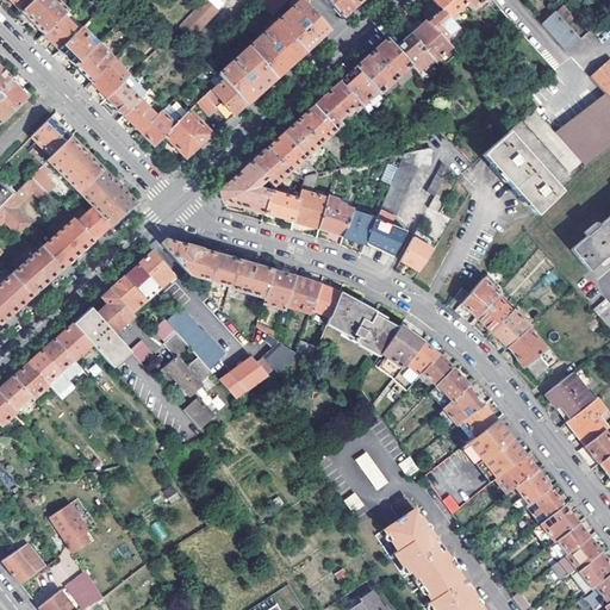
[(10,0),(22,12),(32,0),(10,0)]
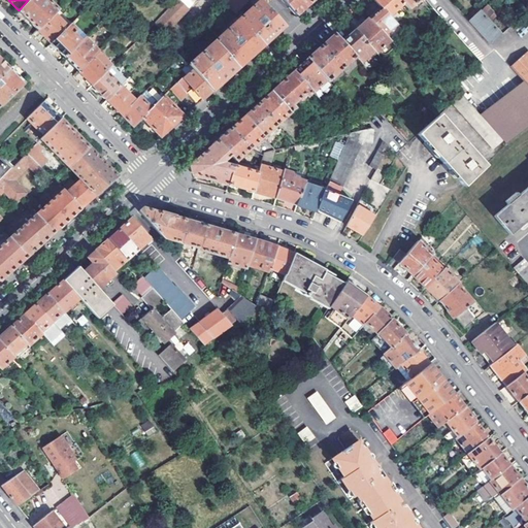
[(28,0),(19,10),(38,30),(55,13),(58,9),(47,0),(28,0)]
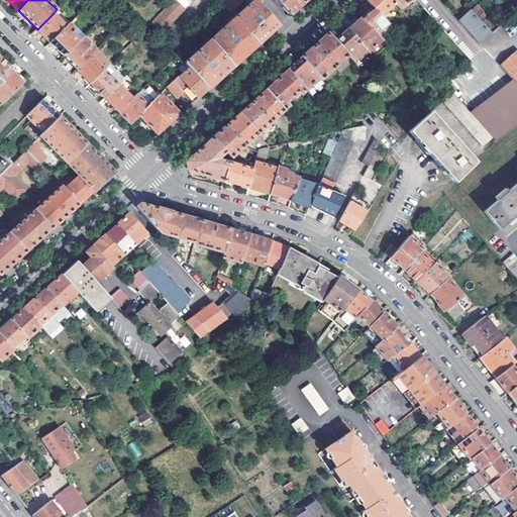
[(160,33),(185,8),(178,0),(172,0),(150,22),(157,29),(160,33)]
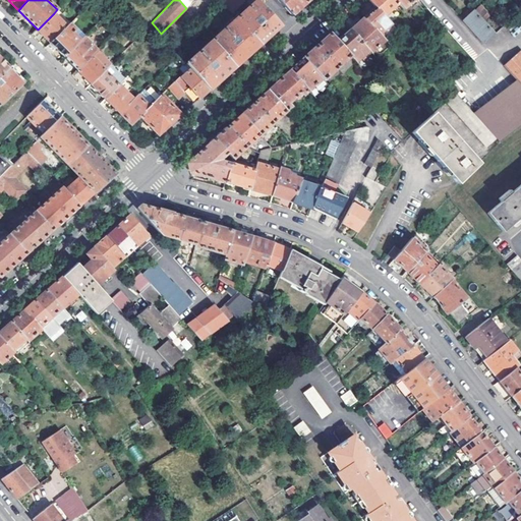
[(241,0),(226,0),(222,4),(232,12),(243,1),(241,0)]
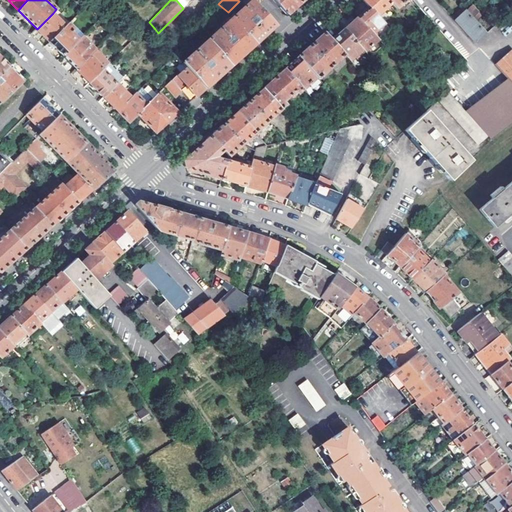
[(275,25),(252,0),(251,0),(232,17),(255,43),(270,30),(275,25)]
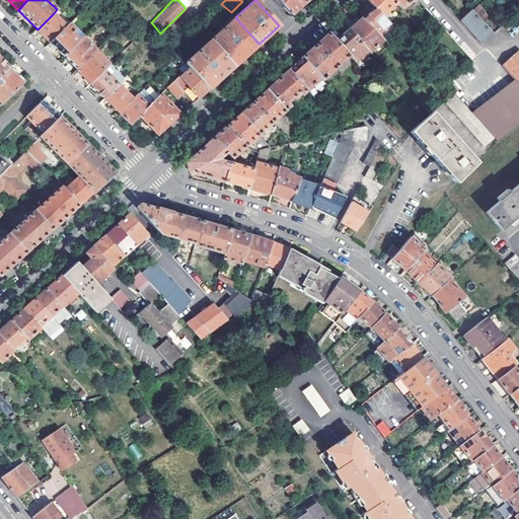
[(277,0),(291,15),(307,0),(277,0)]
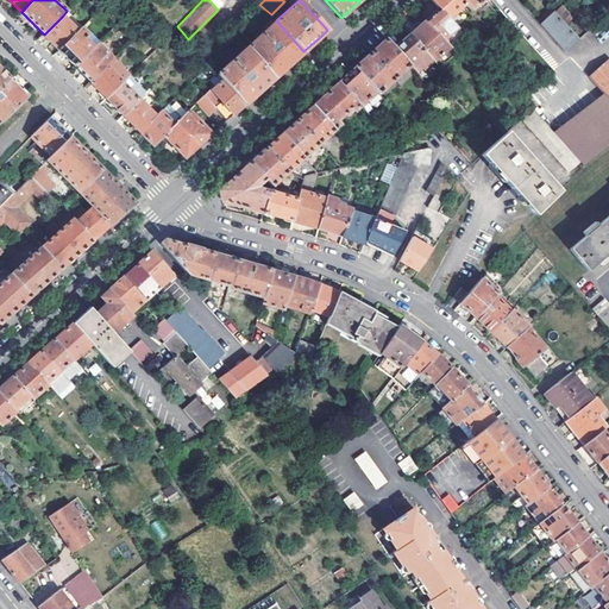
[(431,0),(440,10),(449,19),(466,5),(462,0),(431,0)]
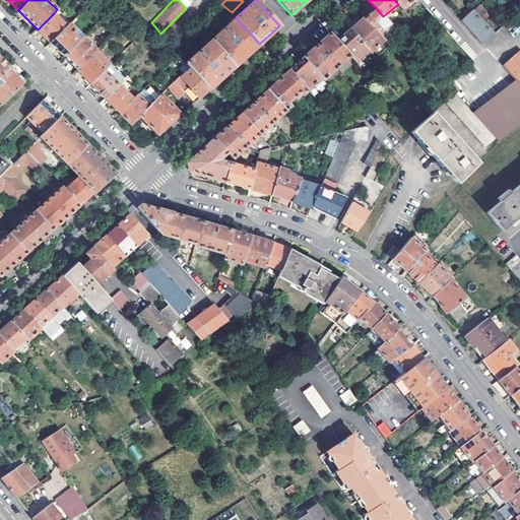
[(394,0),(398,4),(403,9),(413,0),(394,0)]
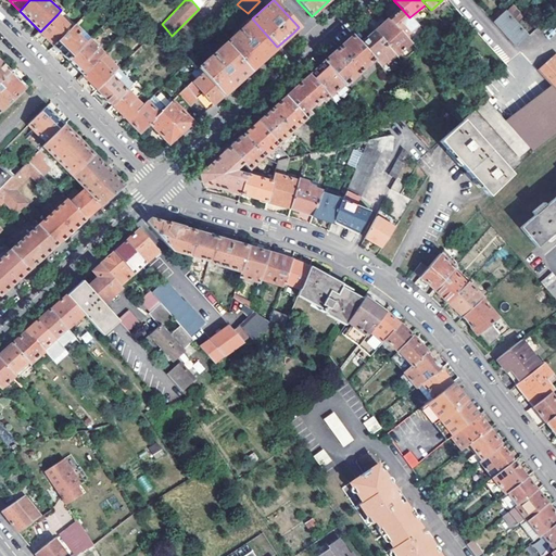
[(522,15),(510,1),(503,9),(514,23),(522,15)]
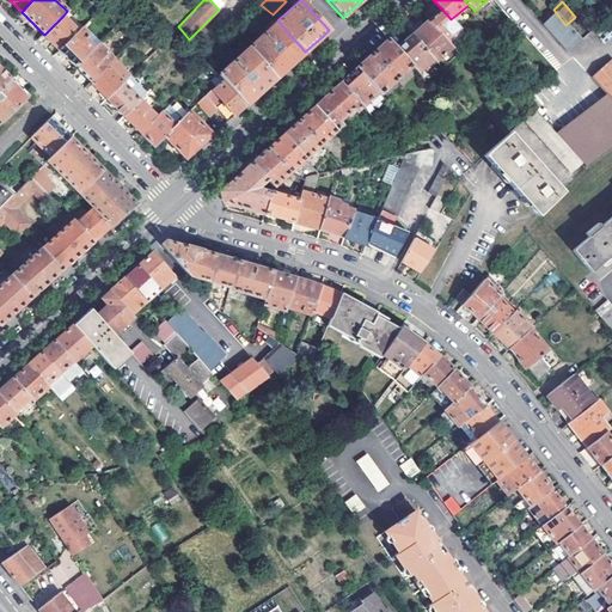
[(442,10),(428,22),(452,49),(466,36),(451,19),(442,10)]
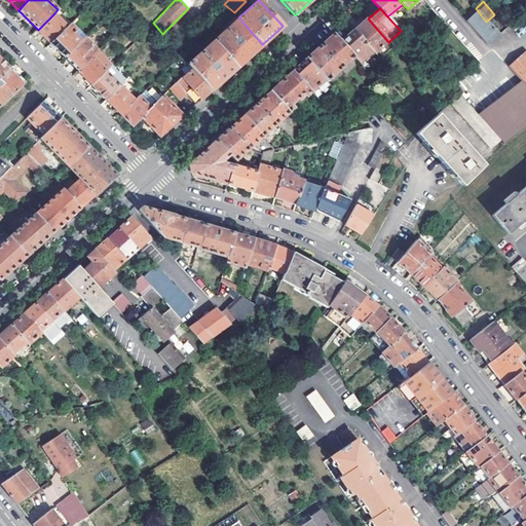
[(486,22),(476,8),(466,16),(465,20),(487,44),(497,35),(486,22)]
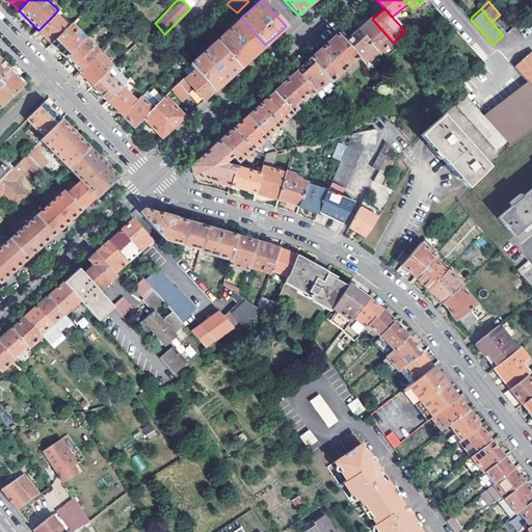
[(55,14),(38,30),(51,44),(69,27),(55,14)]
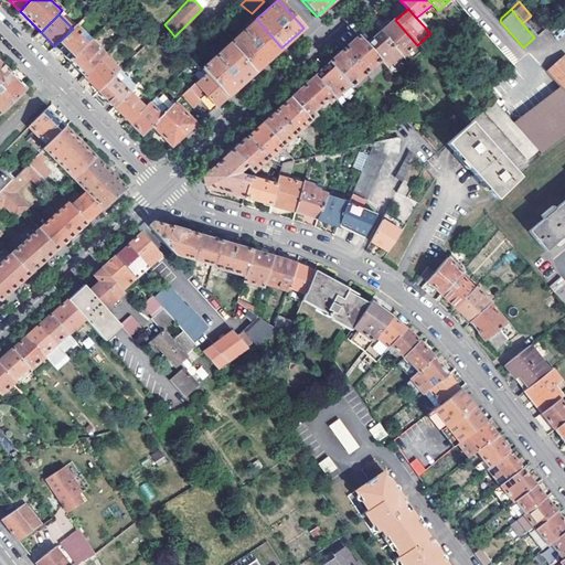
[(281,48),(256,19),(228,43),(254,73),(269,59),(281,48)]
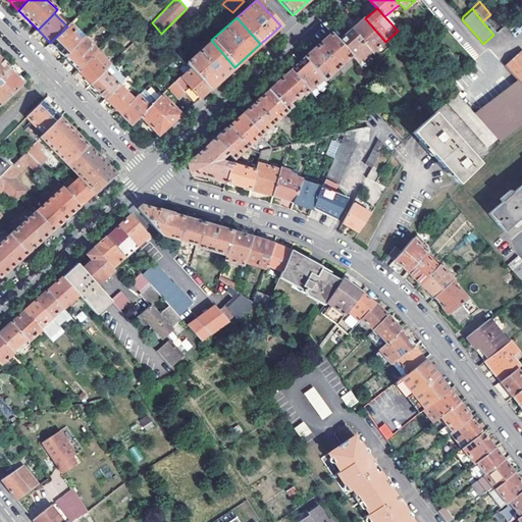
[(365,18),(352,31),(370,51),(373,53),(385,42),(365,18)]
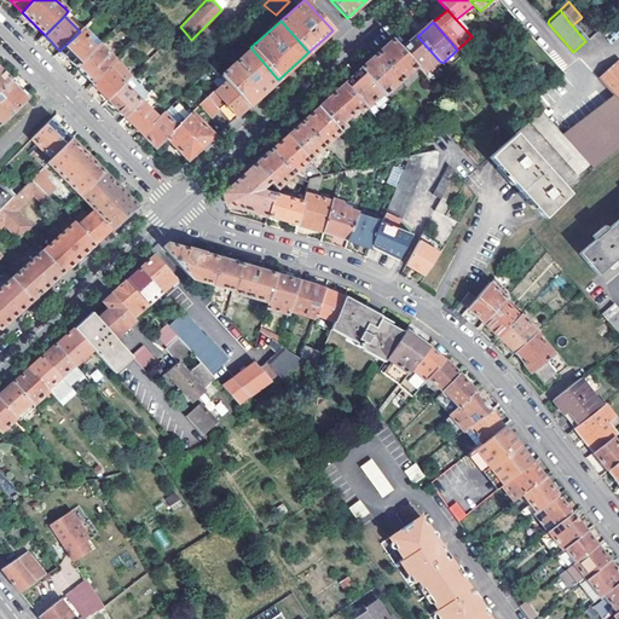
[(180,36),(183,39),(187,35),(180,27),(174,33),(179,38),(180,36)]
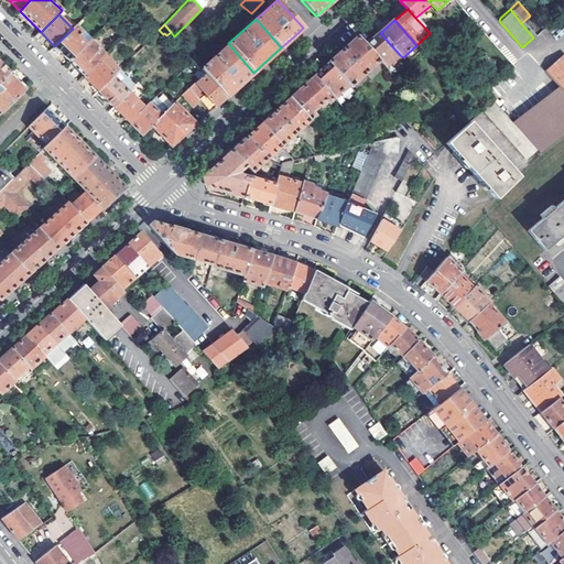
[(73,29),(54,46),(68,61),(87,43),(78,34),(82,31),(76,25),(73,29)]
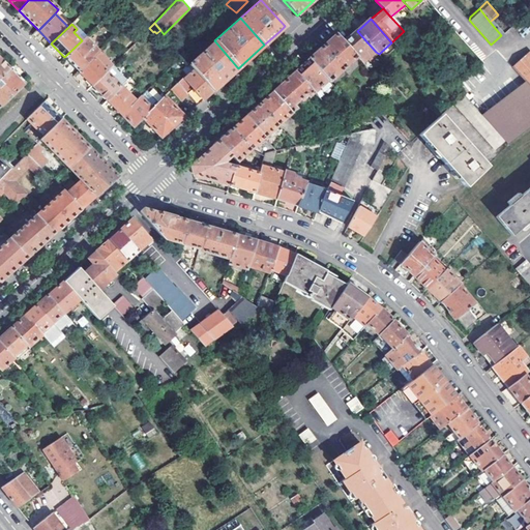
[(376,52),(357,31),(344,43),(357,57),(362,63),(376,52)]
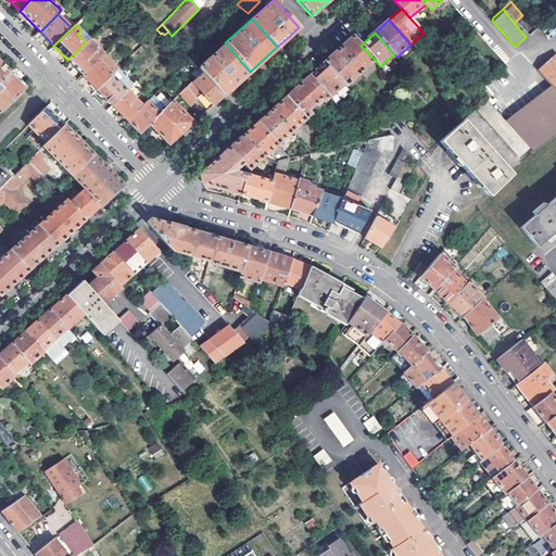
[(350,39),(340,49),(361,73),(375,60),(361,46),(353,37),(350,39)]
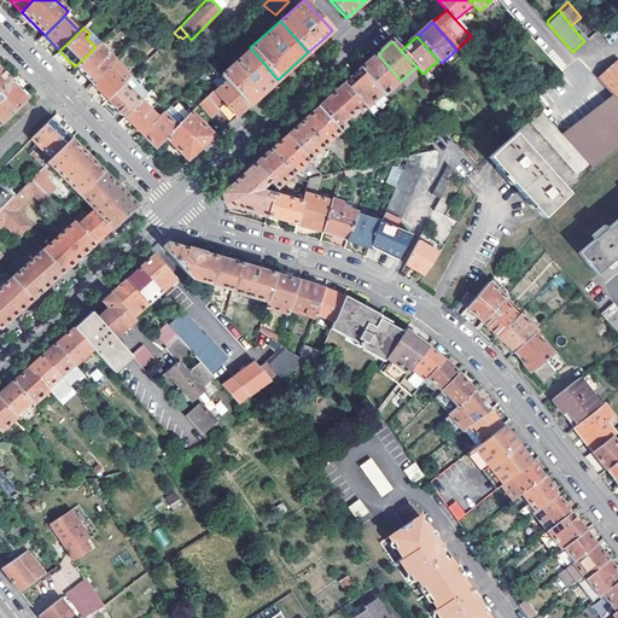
[(95,47),(75,66),(92,82),(115,59),(99,44),(95,47)]
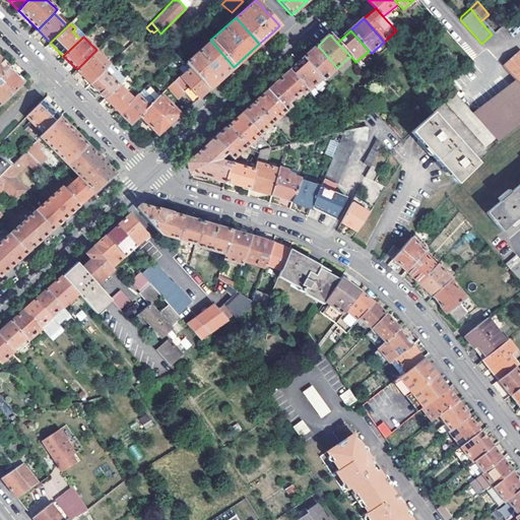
[(210,40),(185,63),(189,67),(208,89),(220,78),(234,67),(210,40)]
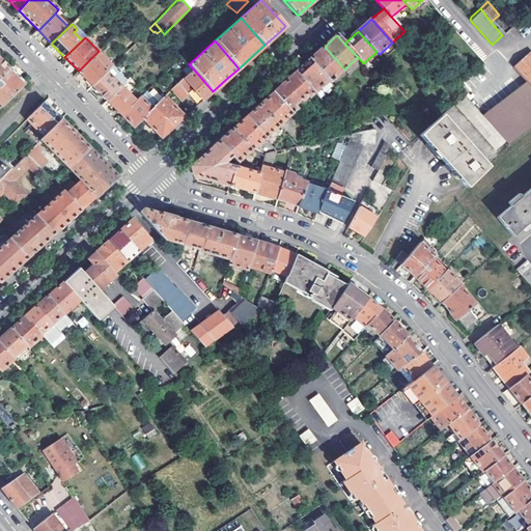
[(314,56),(311,59),(331,81),(344,70),(325,47),(314,56)]
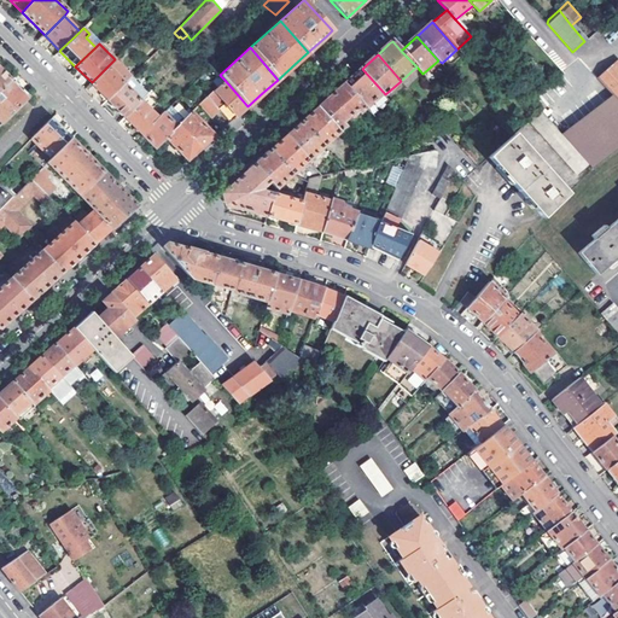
[(115,59),(92,82),(108,99),(130,76),(115,59)]
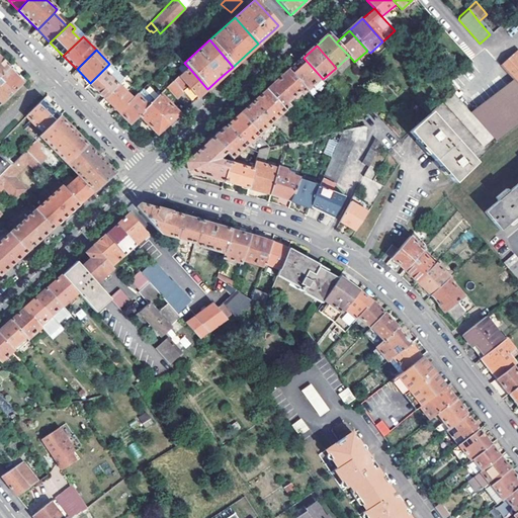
[(517,59),(513,53),(499,65),(512,80),(517,85),(517,59)]
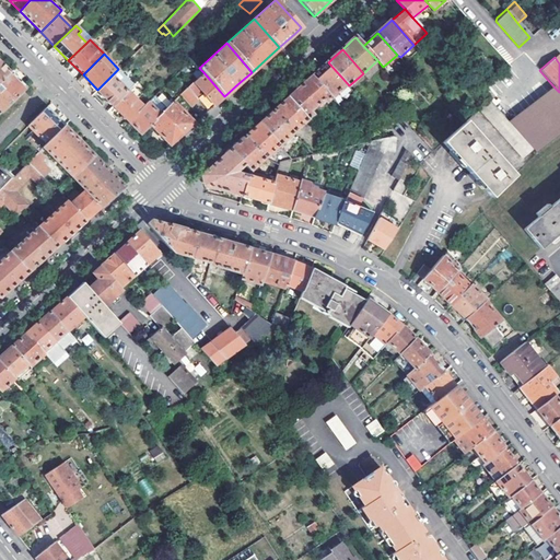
[(0,82),(11,72),(0,61),(0,82)]
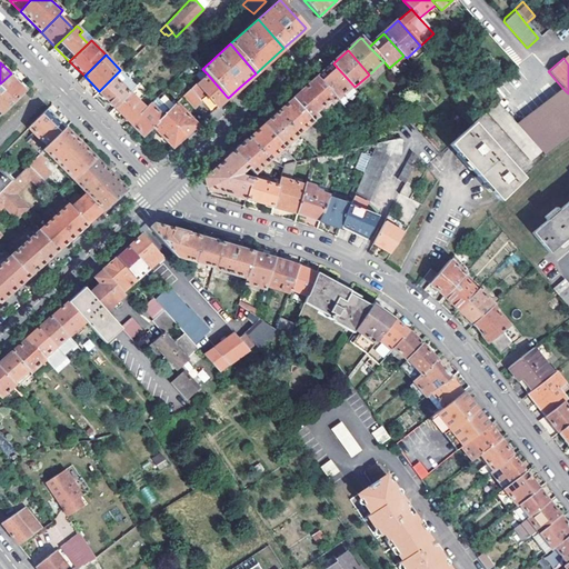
[(326,69),(318,77),(337,99),(342,105),(358,91),(355,87),(333,63),(326,69)]
